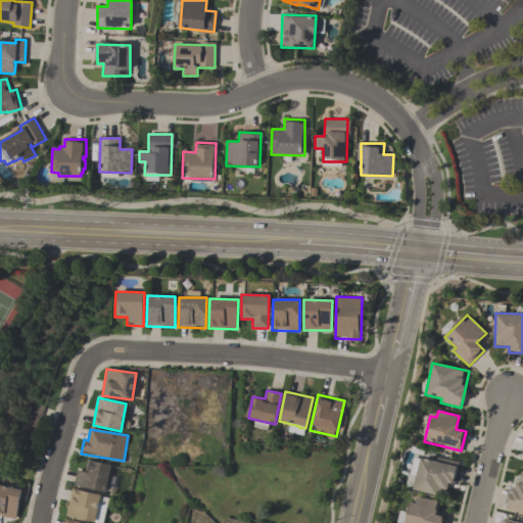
[(414,489),(445,496),(448,483),(454,484),(458,465),(421,457),(414,489)]
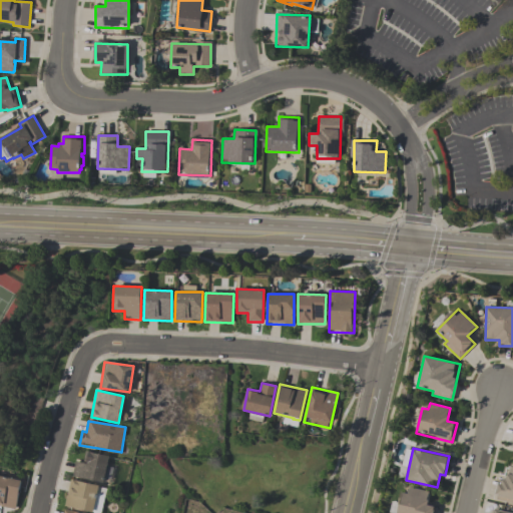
[(72,475),(109,483),(113,468),(107,466),(109,456),(88,452),(86,463),(75,461),(72,475)]
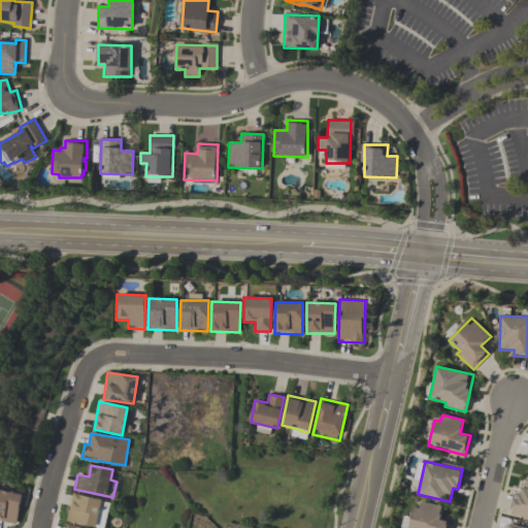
[(527,514),(527,482),(523,482),(522,495),(513,494),(510,512),(527,514)]
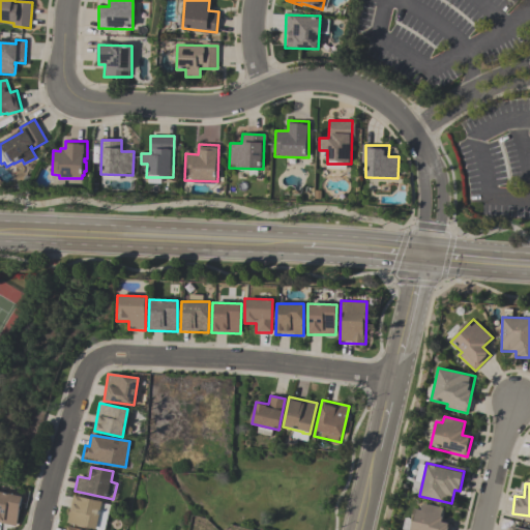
[(23,497),(0,492),(0,522),(16,526),(23,497)]
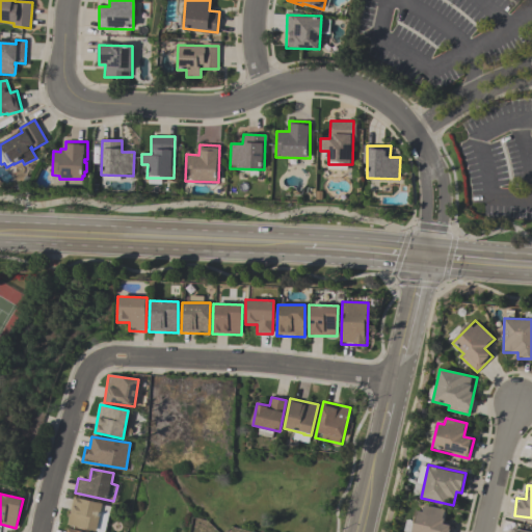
[(68,526),(99,531),(104,531),(110,505),(74,498),(68,526)]
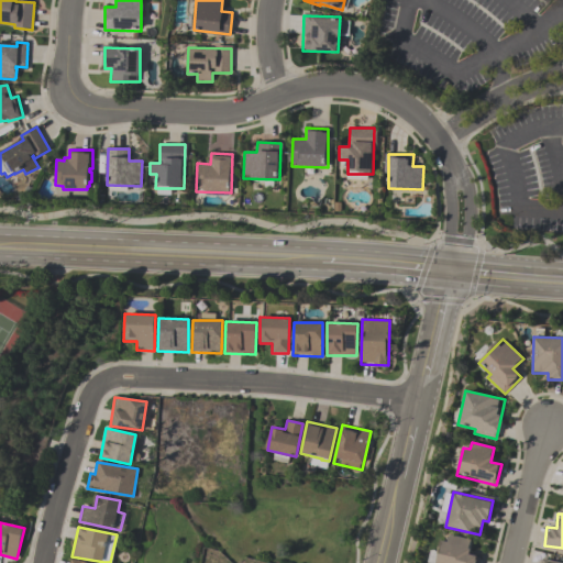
[(477,562),(478,556),(468,554),(472,540),(449,534),(448,542),(441,540),(435,562),(477,562)]
